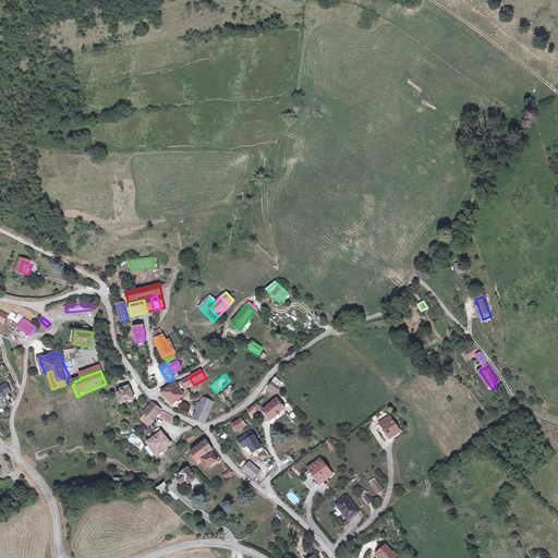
[(282,381),(277,378),(273,381),(268,390),(270,391),(271,389),(277,392),(282,381)]
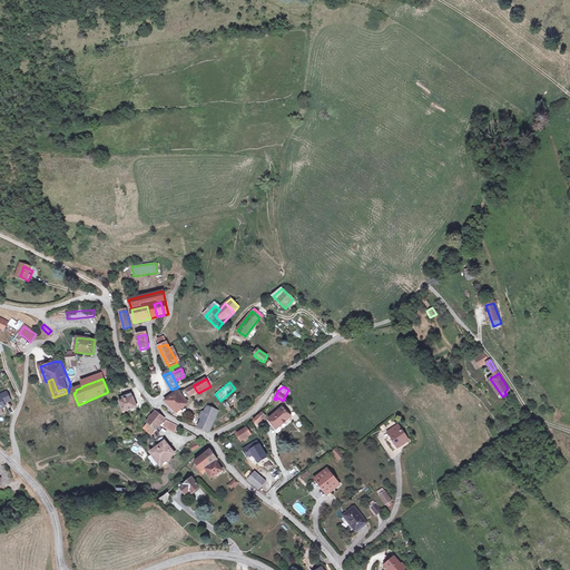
[(177,391),(166,400),(177,412),(187,403),(177,391)]
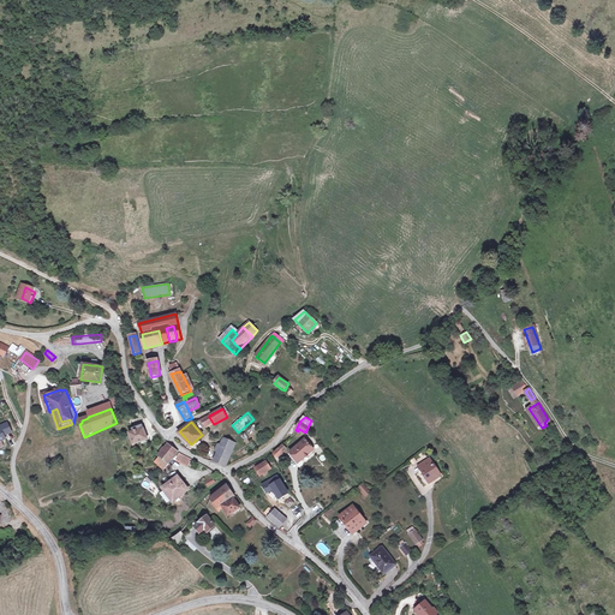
[(0,442),(5,440),(4,436),(11,433),(7,424),(0,427),(0,442)]
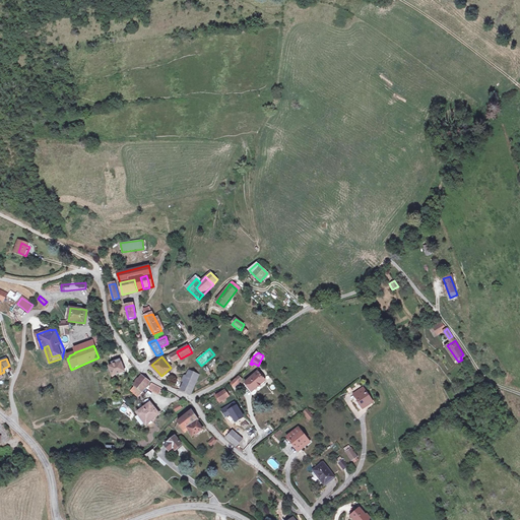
[(214,359),(209,364),(212,367),(217,362),(214,359)]
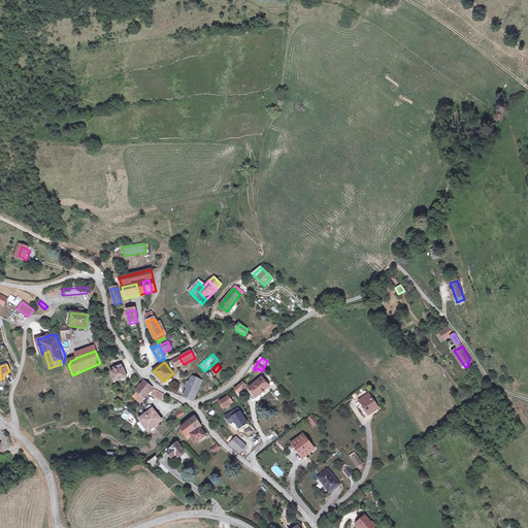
[(123,366),(113,369),(114,371),(111,372),(116,382),(127,377),(123,366)]
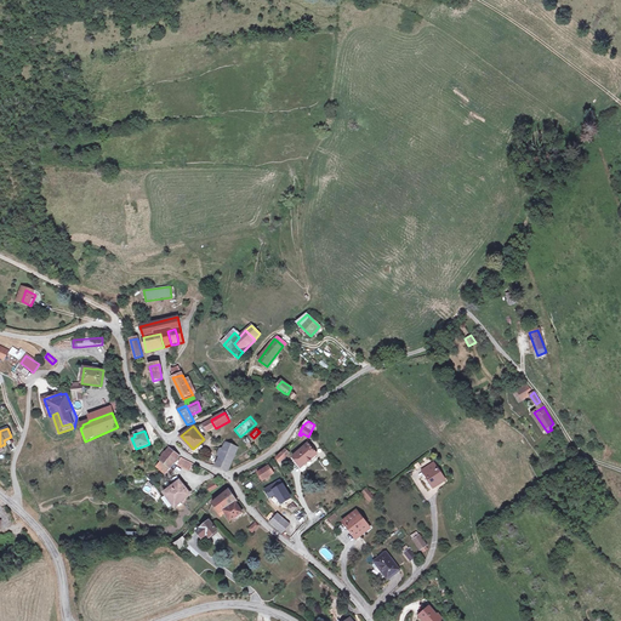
[(228,442),(226,449),(237,454),(240,448),(228,442)]
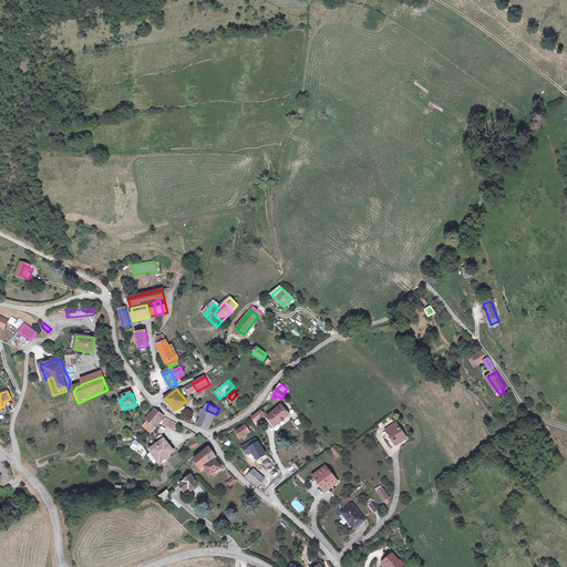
[(280,405),(267,418),(275,428),(289,415),(280,405)]
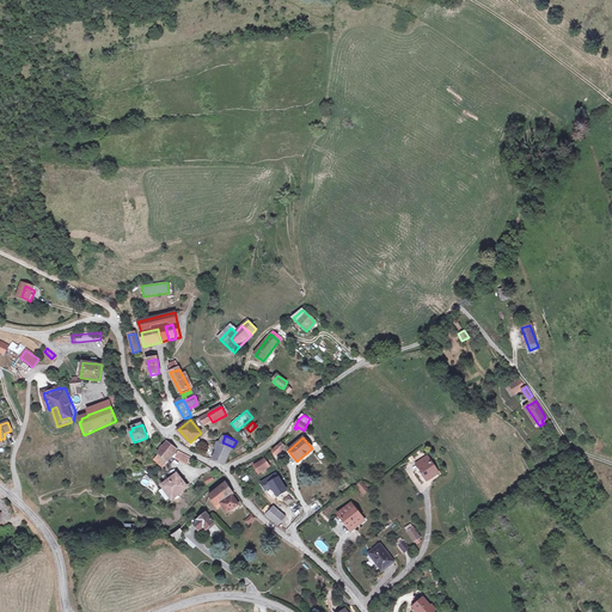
[(177,451),(169,442),(159,456),(169,463),(177,451)]
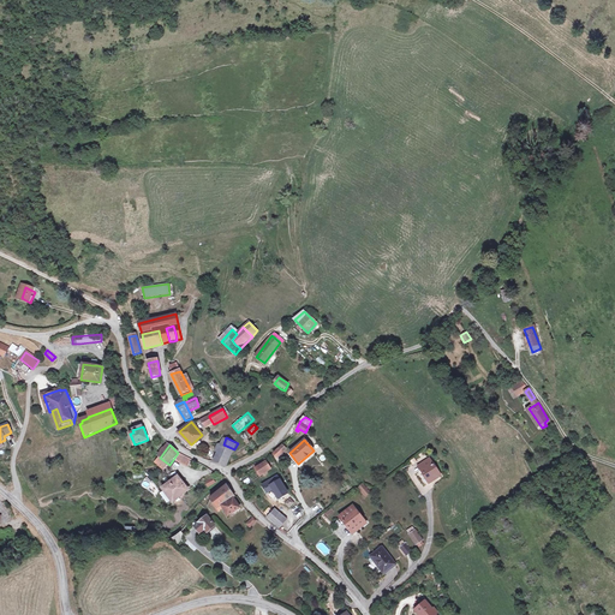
[(234,449),(224,445),(215,463),(227,467),(234,449)]
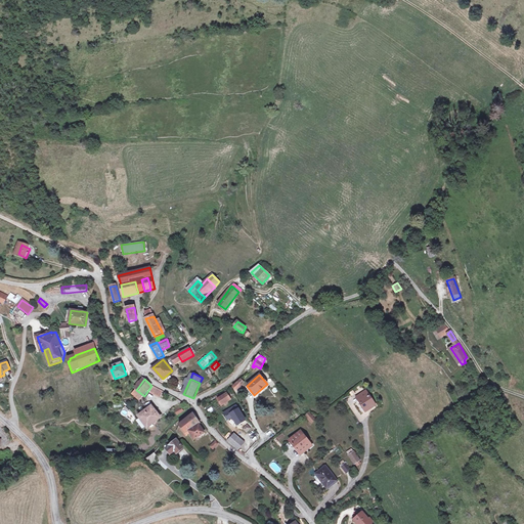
[(243,381),(241,380),(232,387),(236,390),(243,381)]
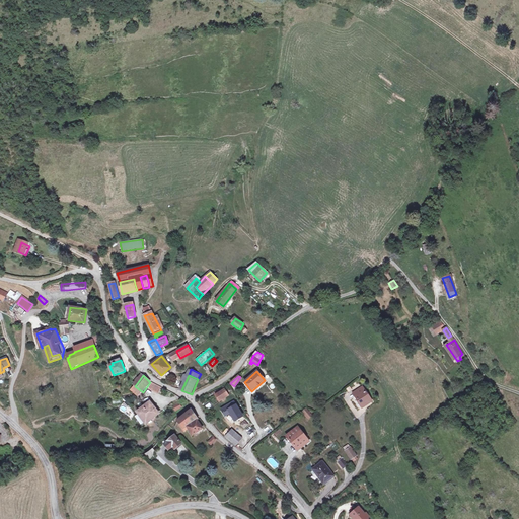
[(161,387),(152,383),(150,388),(159,393),(161,387)]
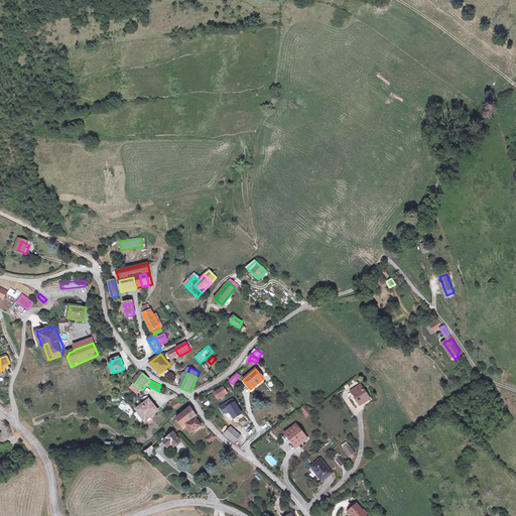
[(142,390),(134,384),(131,388),(144,397),(146,393),(142,390)]
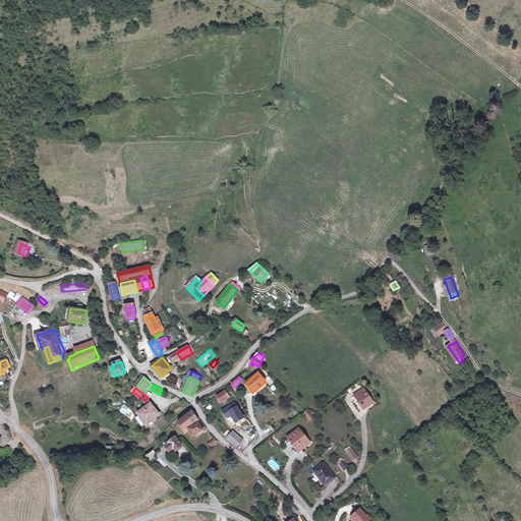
[(373,403),(363,390),(355,395),(358,399),(357,399),(364,409),(373,403)]
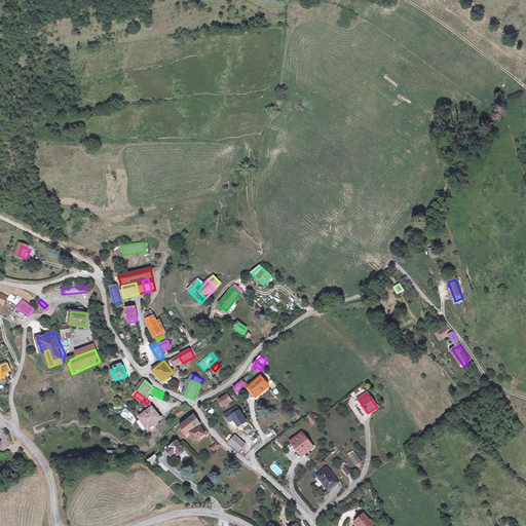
[(227,395),(218,401),(222,407),(232,401),(227,395)]
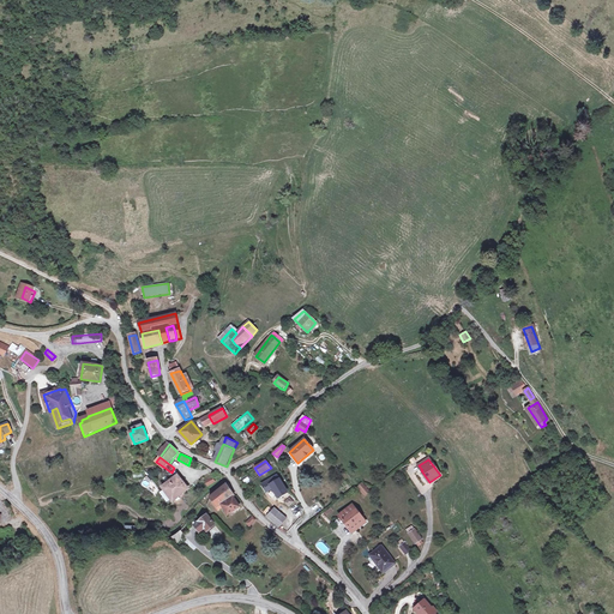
[(212,476),(204,481),(206,487),(215,482),(212,476)]
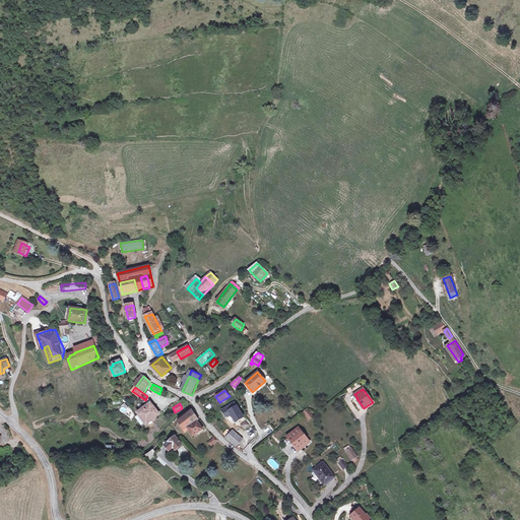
[(235,403),(222,410),(226,416),(231,413),(236,423),(242,418),(241,416),(243,415),(235,403)]
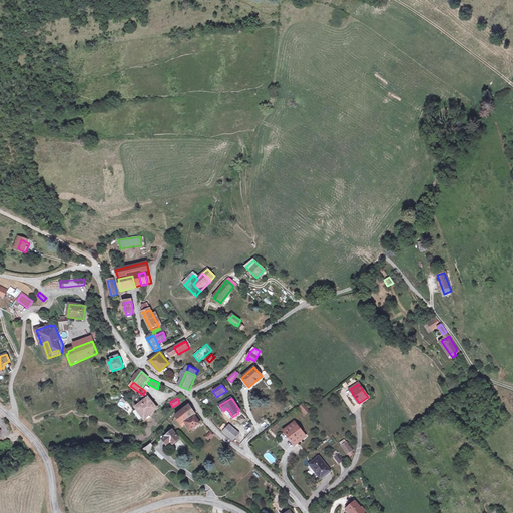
[(157,409),(148,399),(136,409),(145,419),(157,409)]
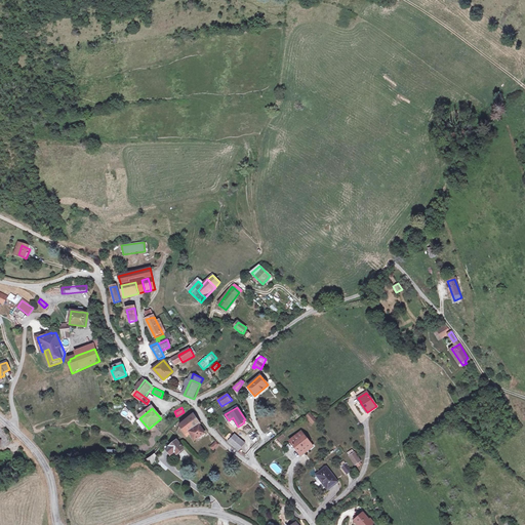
[(306,415),(311,421),(315,419),(310,412),(306,415)]
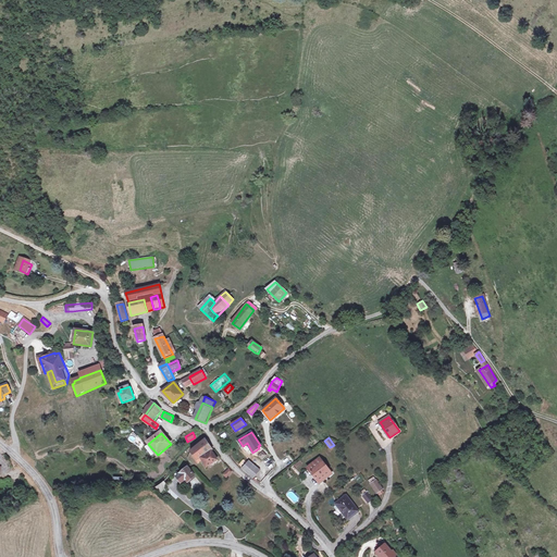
[(196,457),(209,446),(205,440),(192,452),(196,457)]
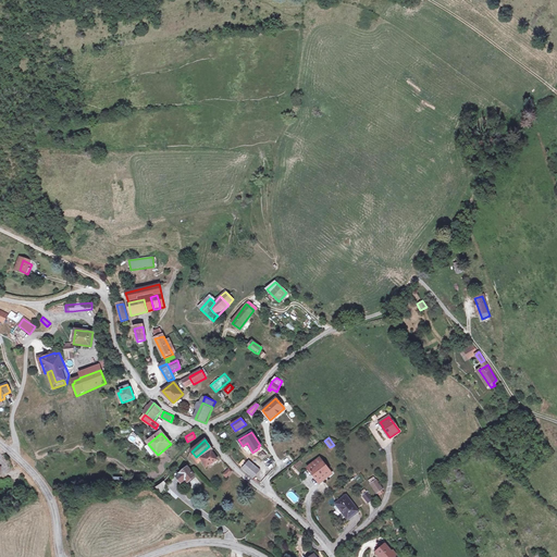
[(212,452),(209,446),(196,457),(199,460),(202,458),(212,452)]
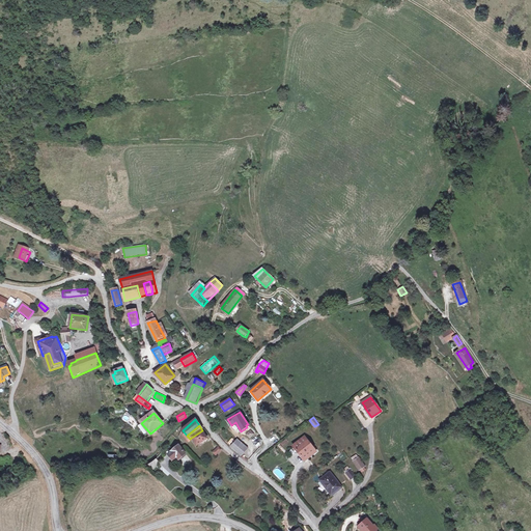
[(207,439),(202,430),(193,437),(198,445),(207,439)]
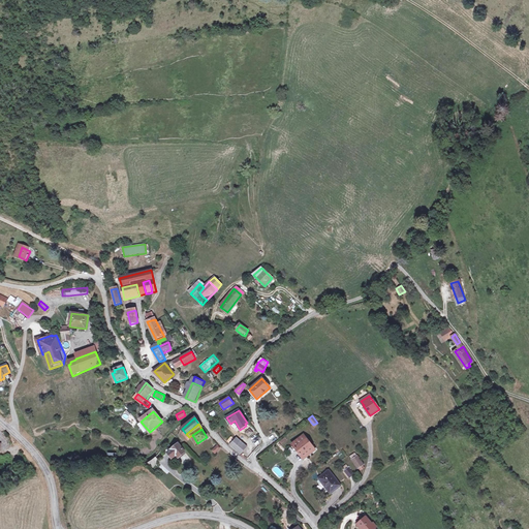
[(305,436),(293,444),(304,459),(315,450),(305,436)]
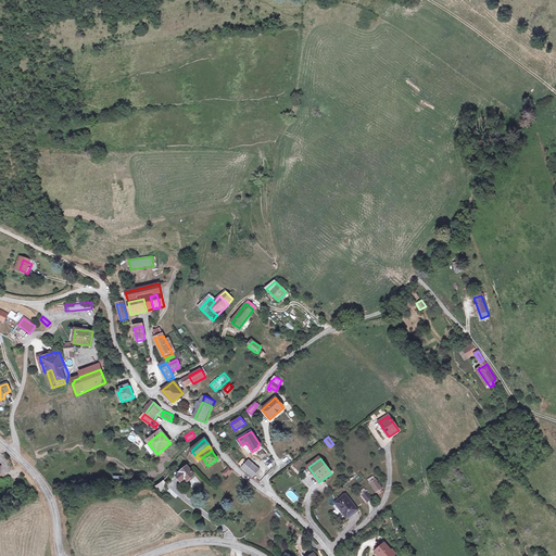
[(260,470),(249,460),(242,468),(253,478),(260,470)]
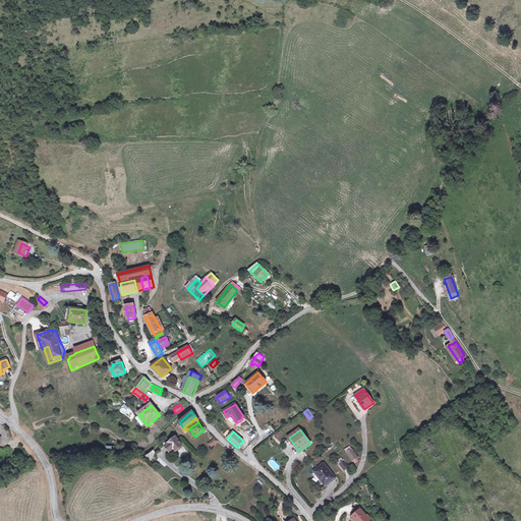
[(182,445),(177,438),(167,446),(172,451),(175,450),(176,451),(182,445)]
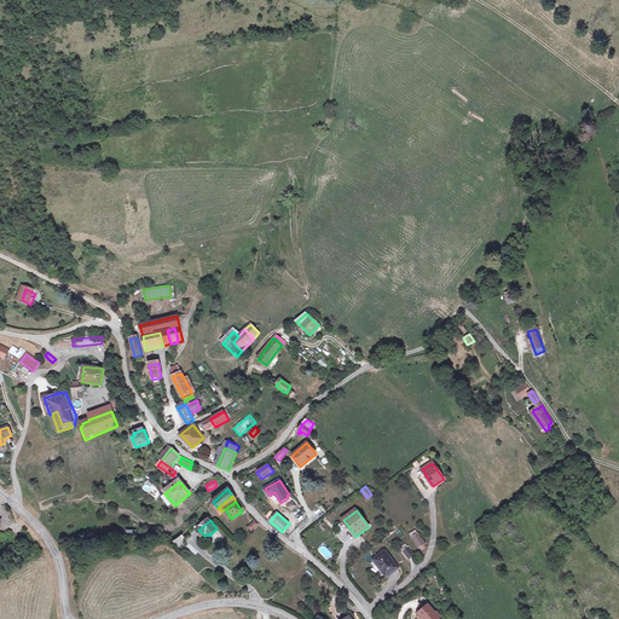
[(255,521),(249,527),(253,531),(259,524),(255,521)]
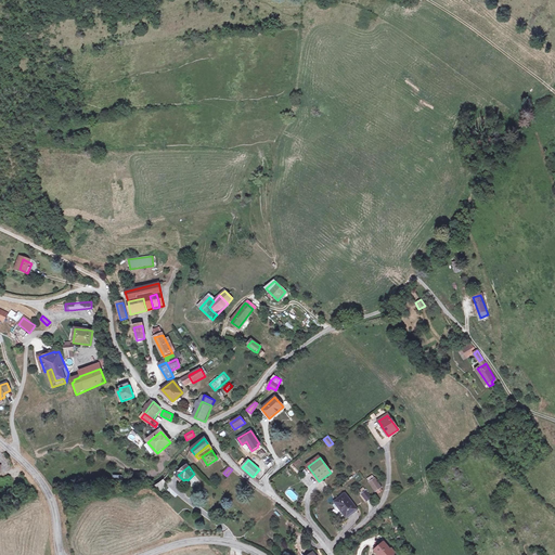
[(376,495),(384,491),(373,475),(366,479),(376,495)]
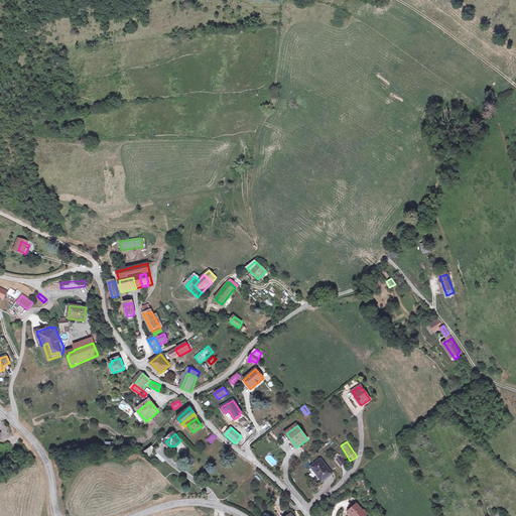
[(152,445),(145,450),(148,455),(155,450),(152,445)]
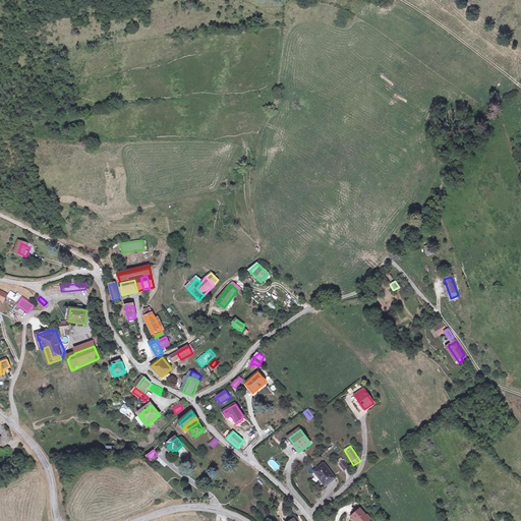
[(342,459),(338,461),(344,468),(347,465),(342,459)]
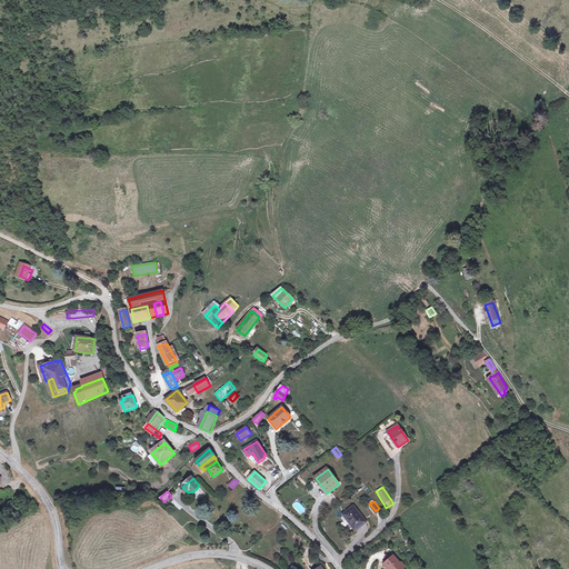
[(363,520),(352,506),(343,512),(355,528),(363,520)]
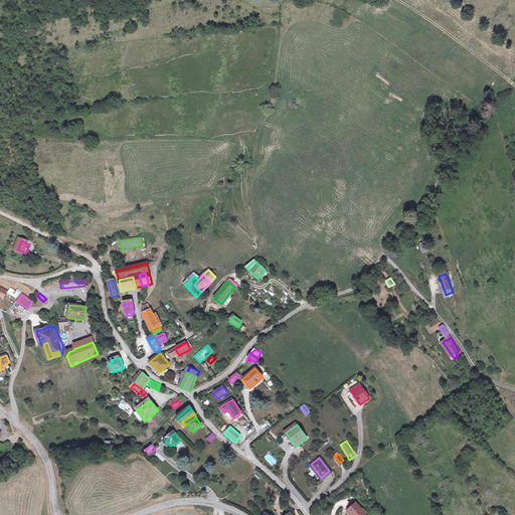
[(363,511),(356,503),(349,510),(352,514),(365,514),(367,513),(364,510),(363,511)]
